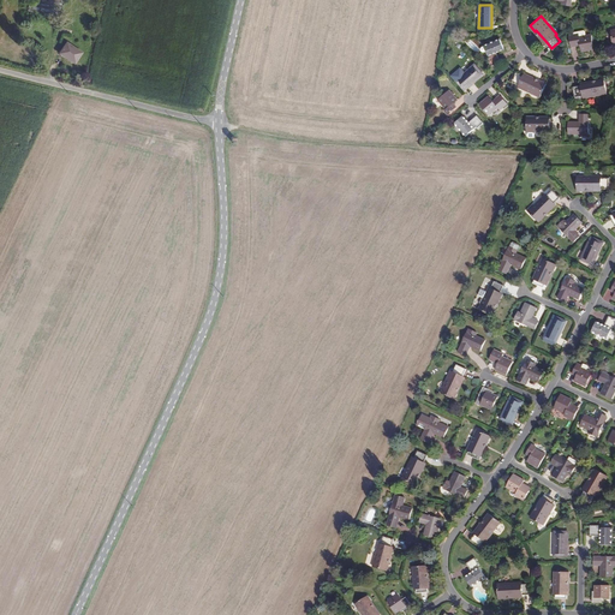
[(545,43),(547,42),(536,30),(535,31),(545,43)]
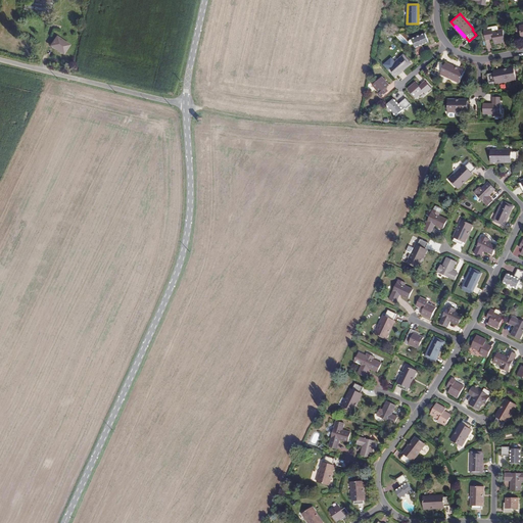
[(491,29),(484,30),(485,39),(493,38),(494,43),(505,41),(503,29),(492,31),(491,29)]
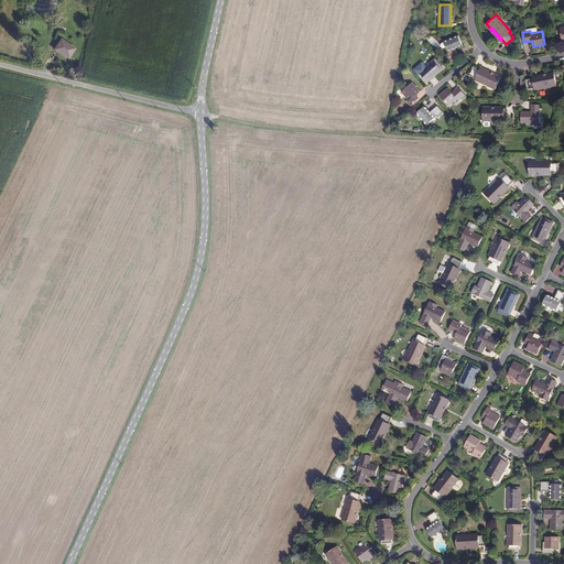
[(458,35),(445,42),(447,46),(449,53),(447,54),(451,61),(459,56),(456,47),(463,44),(458,35)]
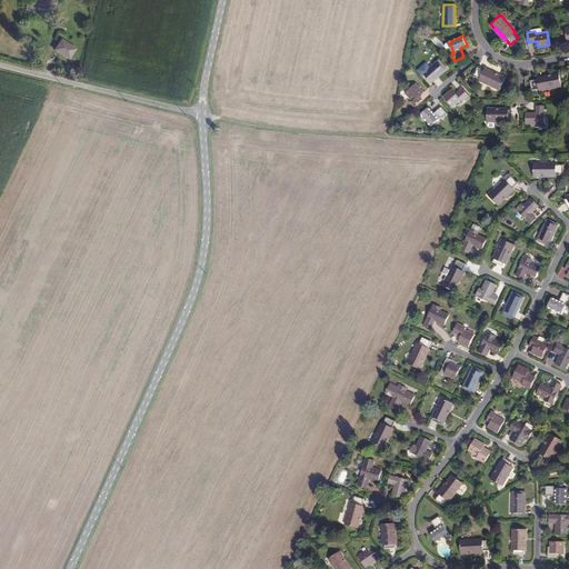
[(70,60),(77,50),(60,40),(55,51),(70,60)]
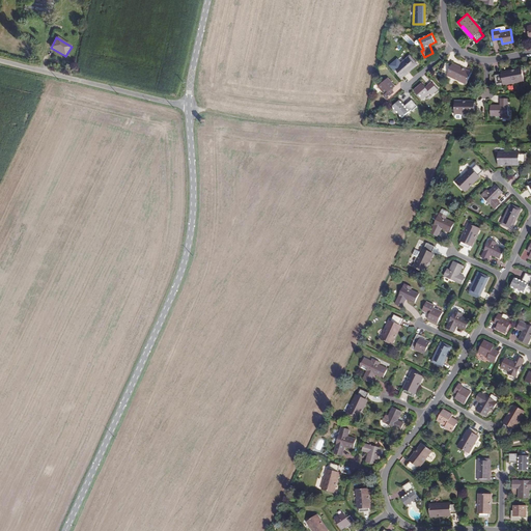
[(416,63),(410,55),(400,63),(397,59),(391,64),(394,68),(401,76),(416,63)]
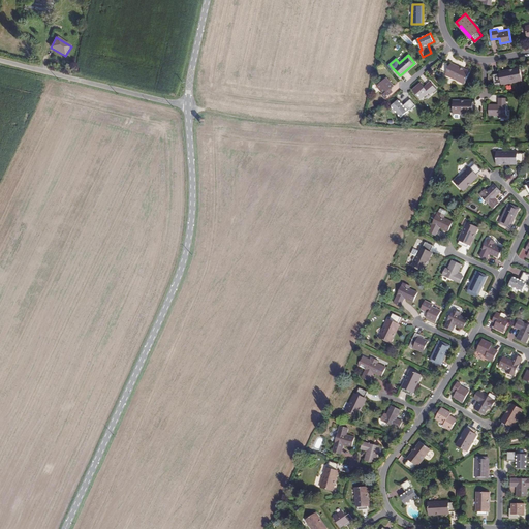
[(470,71),(464,68),(463,69),(450,64),(443,62),(440,70),(446,72),(445,74),(465,83),(470,71)]
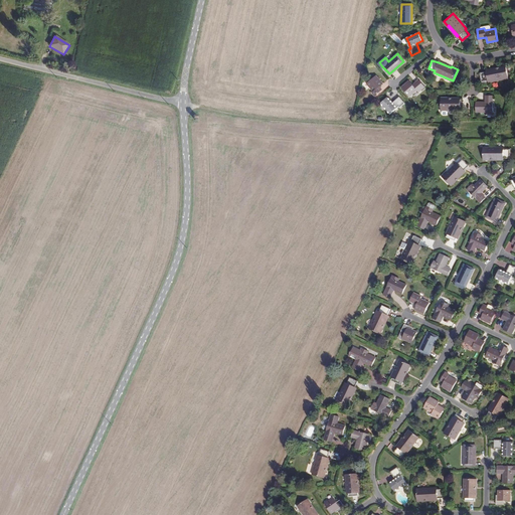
[(499,69),(486,71),(479,73),(481,82),(487,80),(488,82),(508,78),(505,66),(499,67),(499,69)]
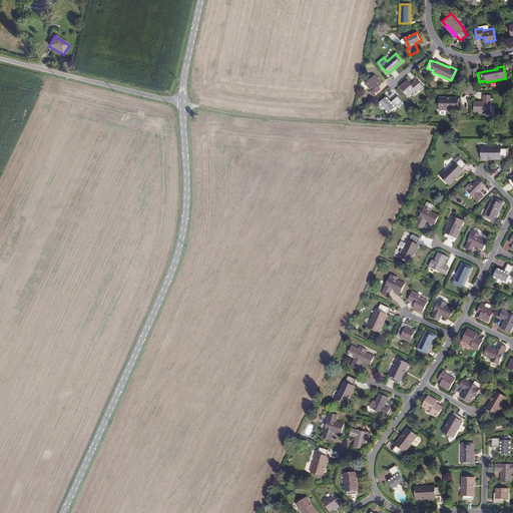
[(375,75),(366,83),(372,91),(371,92),(374,95),(379,90),(377,87),(382,83),(375,75)]
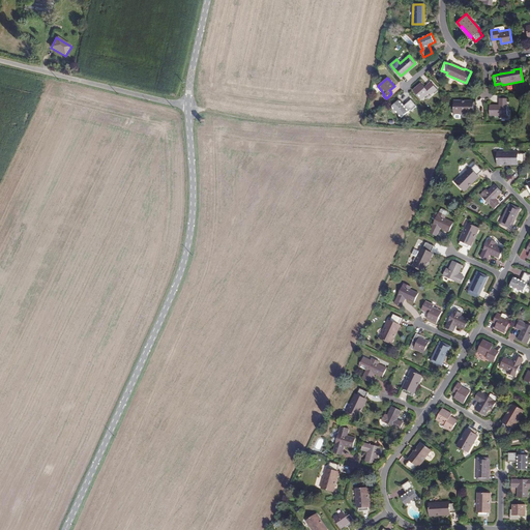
[(420,83),(413,89),(421,99),(430,93),(431,94),(437,89),(431,82),(424,87),(420,83)]
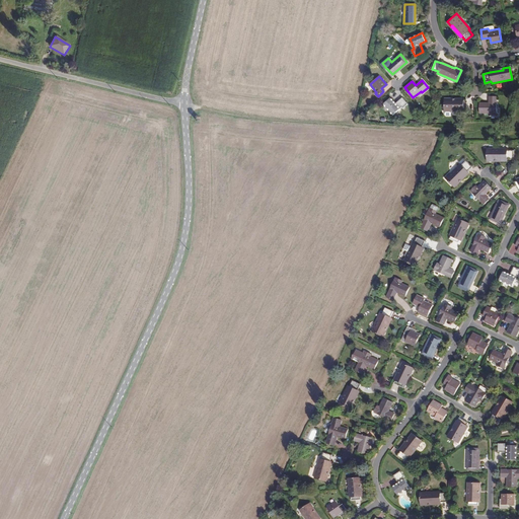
[(497,96),(489,96),(489,102),(479,102),(479,113),(489,114),(489,116),(497,116),(497,96)]
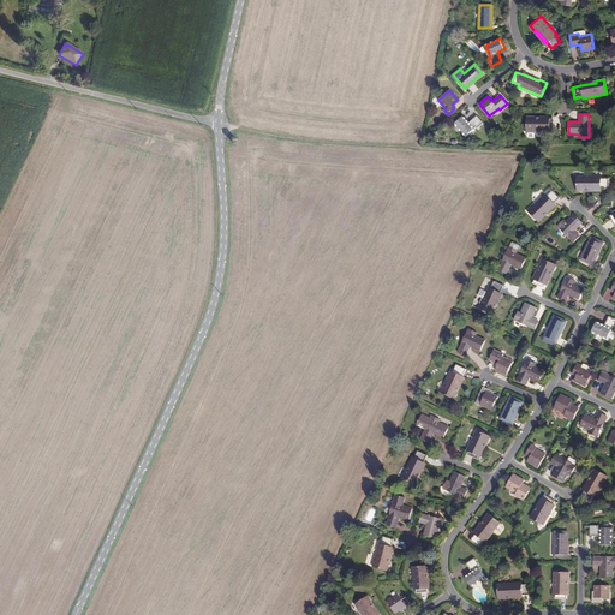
[(469,123),(464,117),(455,124),(466,136),(476,127),(477,129),(484,124),(477,115),(469,123)]
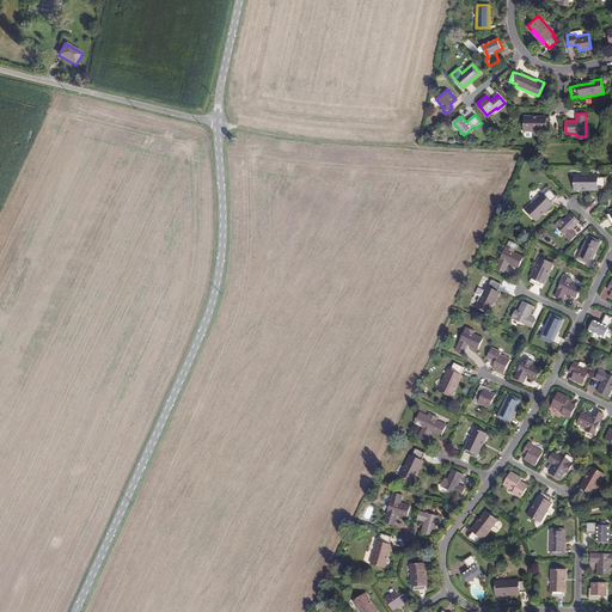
[(550,118),(546,118),(532,117),(532,116),(524,116),(524,132),(546,132),(546,130),(550,130),(550,118)]
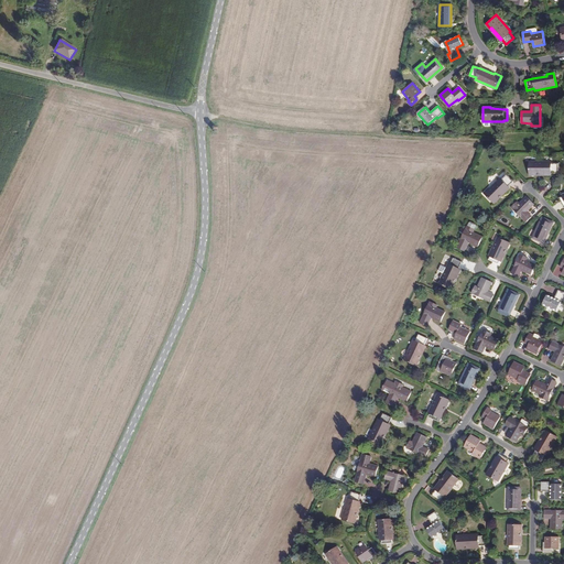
[(537,173),(551,173),(551,172),(559,173),(559,163),(551,163),(551,161),(529,161),(529,175),(535,175),(537,173)]
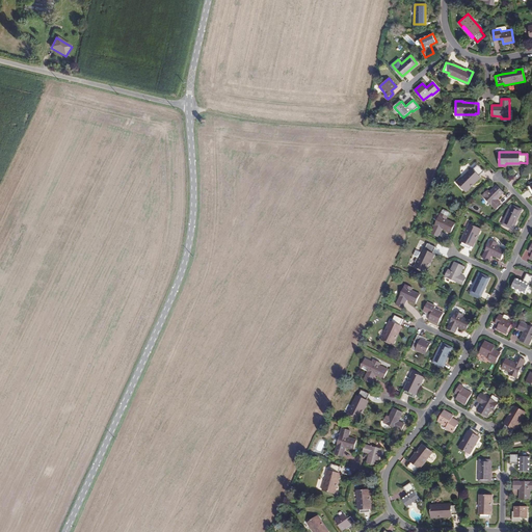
[(469,185),(479,176),(483,170),(477,164),(473,168),(472,167),(456,182),(466,191),(471,187),(469,185)]
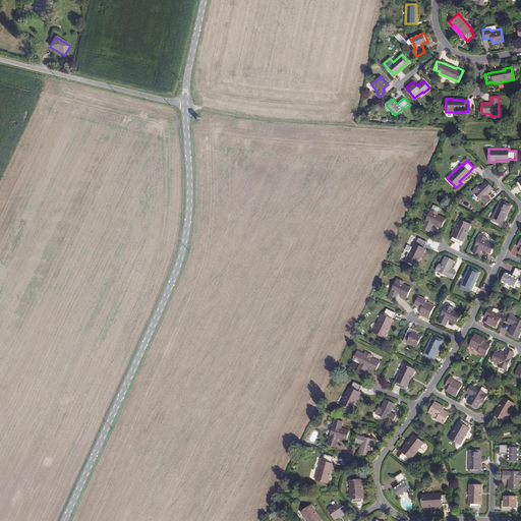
[(470,173),(469,172),(459,181),(461,183),(470,173)]
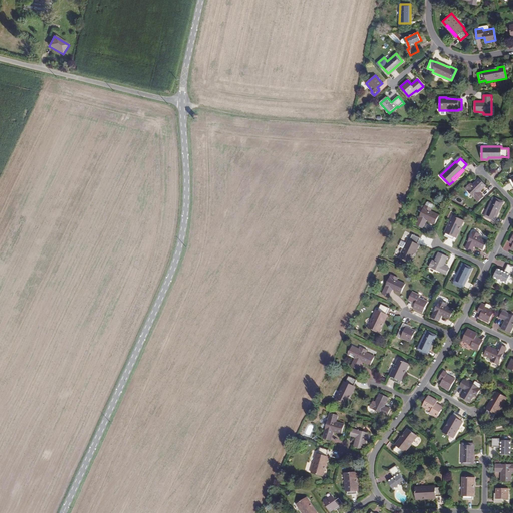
[(483,196),(480,193),(479,194),(478,193),(479,192),(485,185),(478,178),(471,184),(470,183),(464,188),(478,201),(483,196)]
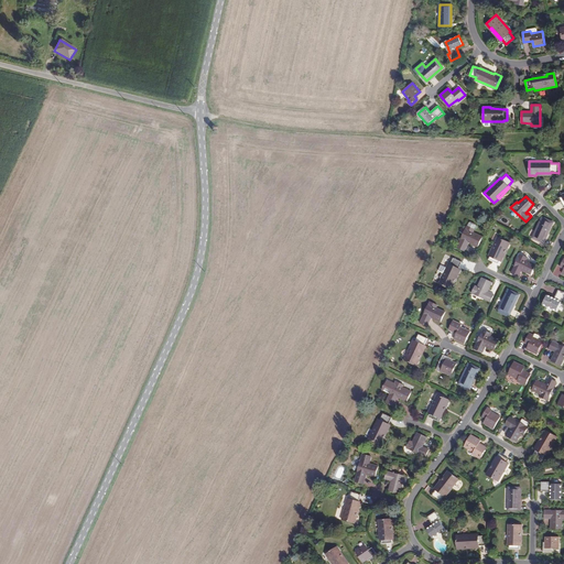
[(551,223),(541,218),(533,237),(543,241),(551,223)]
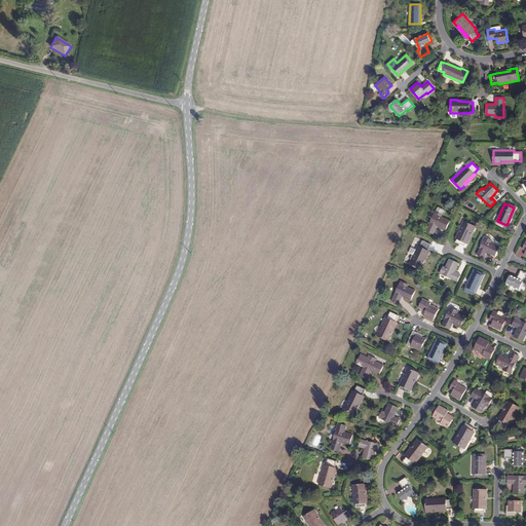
[(443,214),(442,214),(436,211),(426,230),(433,234),(436,228),(435,227),(436,225),(437,225),(445,229),(449,220),(441,216),(443,214)]
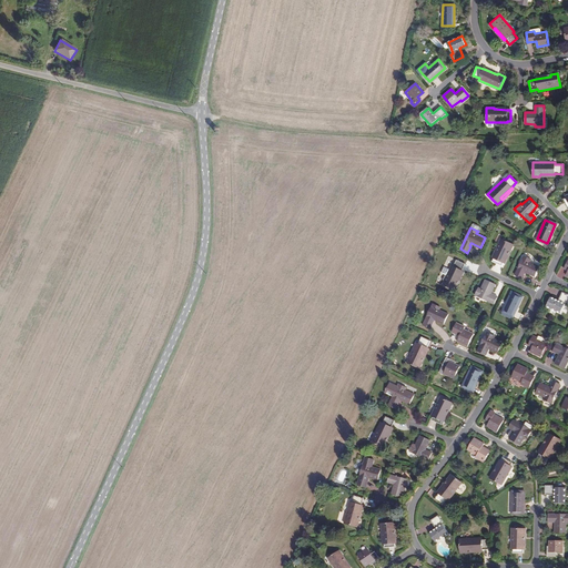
[(501,265),(503,263),(508,251),(510,252),(514,245),(501,239),(493,257),(494,259),(492,261),(501,265)]
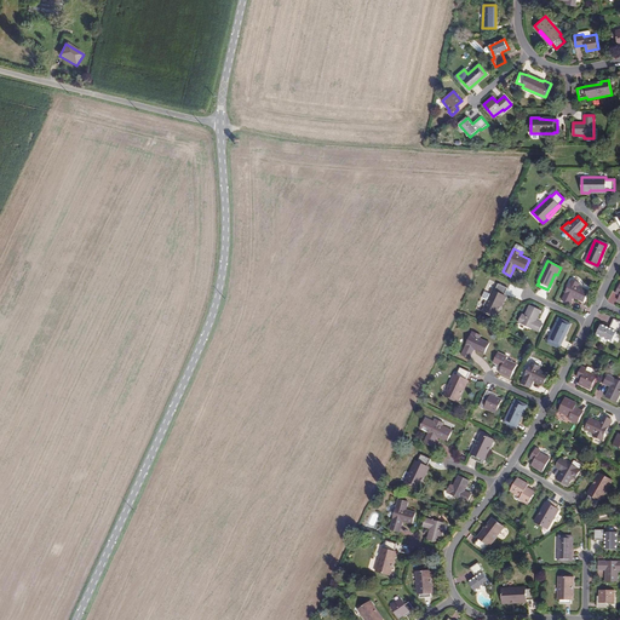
[(572,296),(573,297),(583,302),(589,291),(578,286),(579,283),(570,279),(561,299),(569,304),(572,299),(570,299),(572,296)]
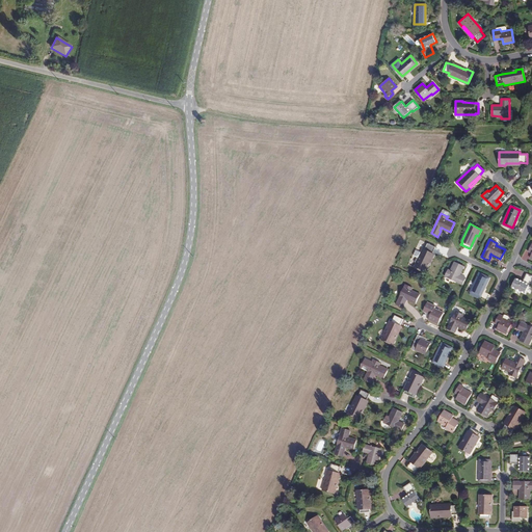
[(423,248),(421,253),(419,258),(414,267),(426,272),(429,266),(428,265),(433,253),(435,247),(427,243),(424,248),(423,248)]
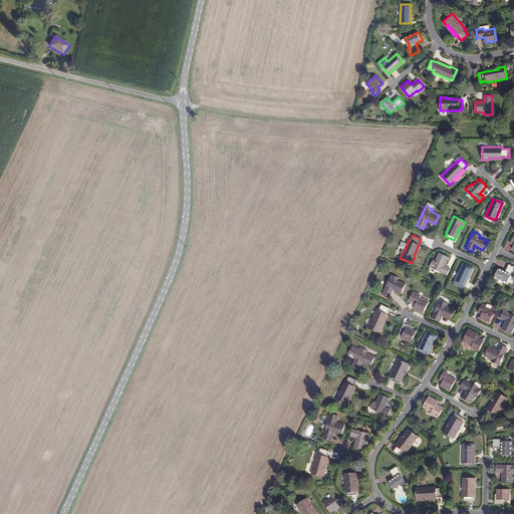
[(449,257),(439,253),(435,261),(433,260),(430,266),(447,275),(450,268),(445,265),(449,257)]
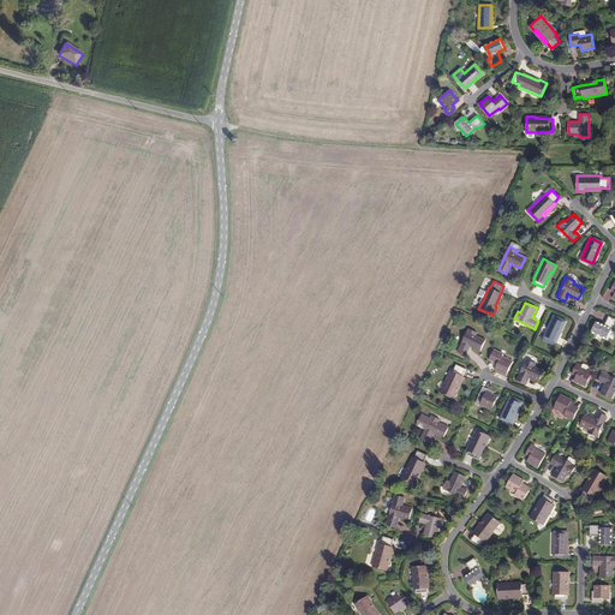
[(565,321),(554,316),(544,336),(545,336),(544,339),(553,344),(554,341),(555,341),(565,321)]
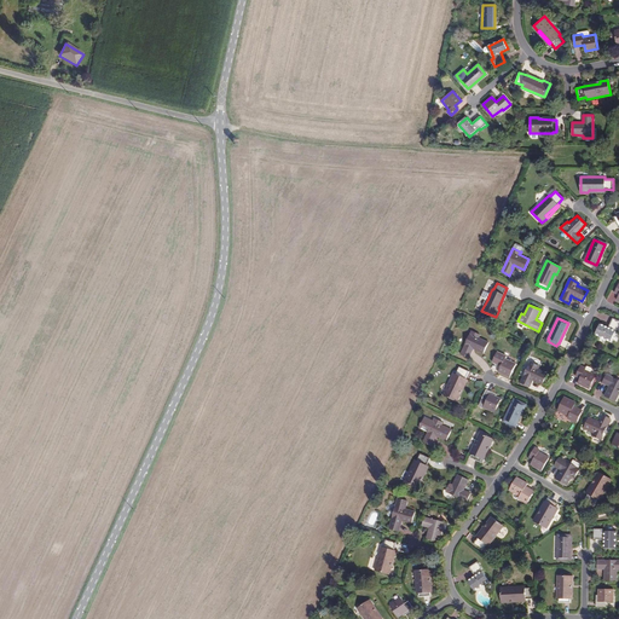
[(618,328),(618,320),(613,318),(608,328),(601,324),(596,334),(611,341),(617,329),(618,329),(618,328)]
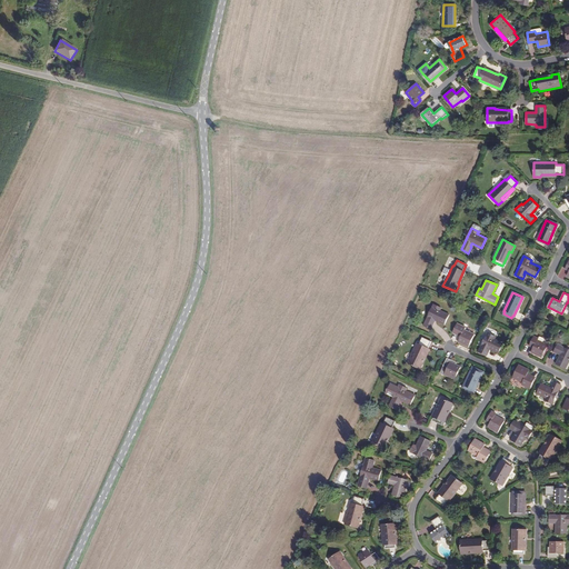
[(430,328),(433,322),(431,321),(433,319),(435,319),(443,323),(448,313),(439,309),(440,307),(432,303),(422,325),(430,328)]
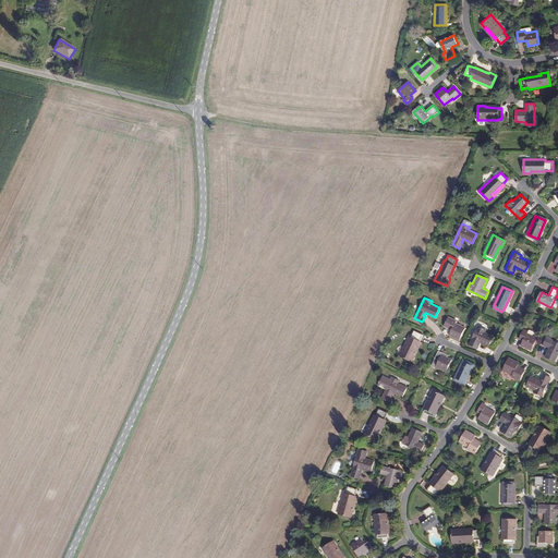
[(455,320),(448,317),(444,326),(451,329),(448,335),(459,340),(464,328),(455,323),(455,320)]
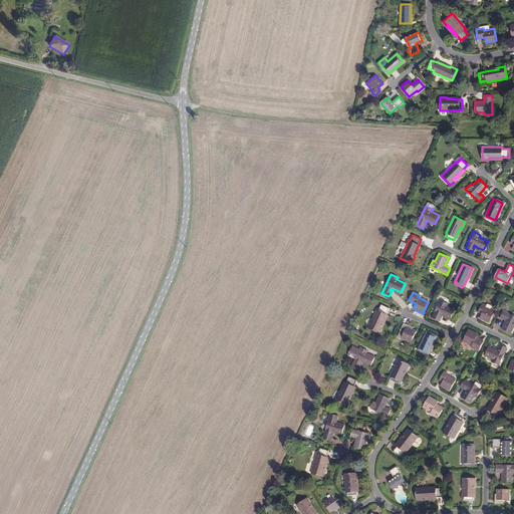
[(440,314),(441,315),(450,319),(454,310),(446,305),(447,303),(440,300),(432,317),(439,320),(440,317),(439,316),(440,314)]
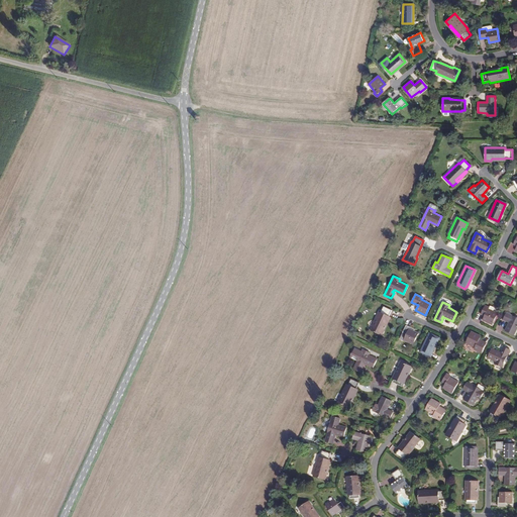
[(382,335),(385,328),(383,328),(389,316),(388,316),(391,310),(383,306),(380,312),(379,311),(371,329),(382,335)]
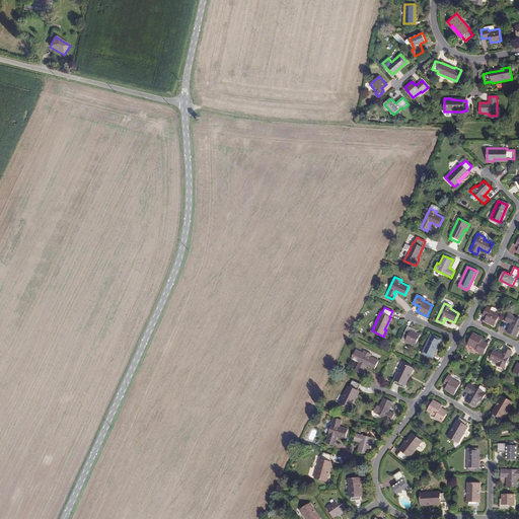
[(499,315),(494,312),(490,310),(490,308),(487,307),(484,313),(487,315),(485,320),(494,325),(499,315)]
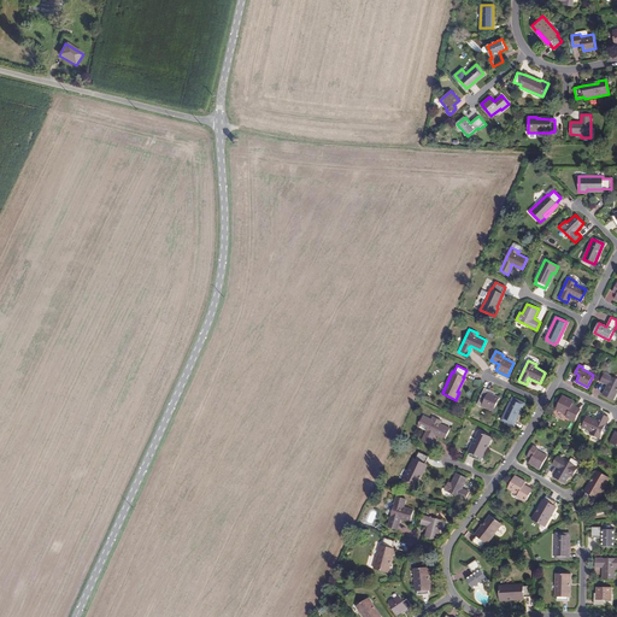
[(616,378),(604,372),(600,381),(606,383),(601,394),(613,399),(616,392),(616,378)]
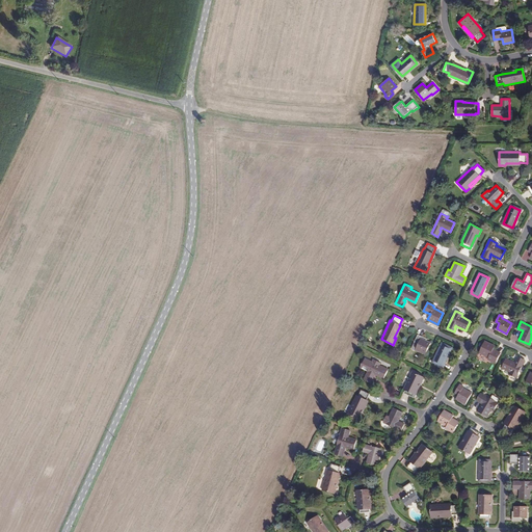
[(426,339),(417,335),(414,342),(418,344),(415,349),(425,353),(430,342),(425,340),(426,339)]
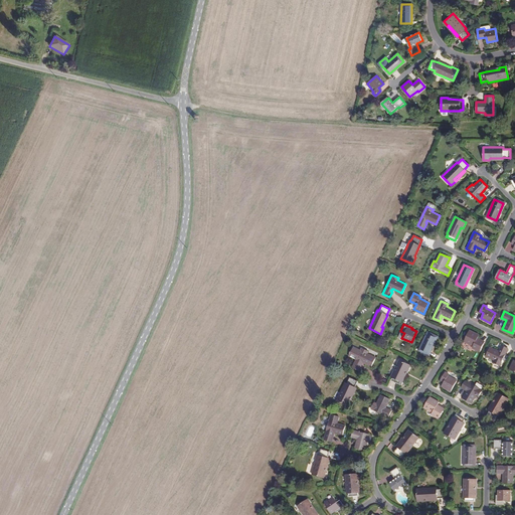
[(479,335),(470,331),(464,342),(473,346),(473,348),(480,351),(484,343),(477,339),(479,335)]
